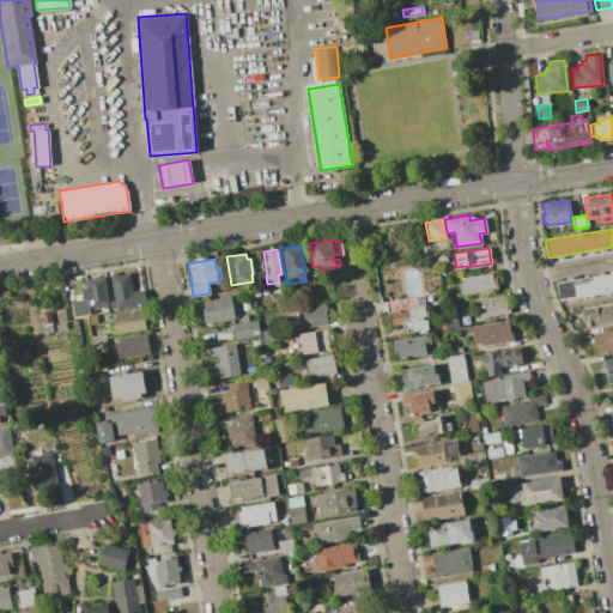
[(255,272),(263,271),(265,280),(256,281),(255,272)]
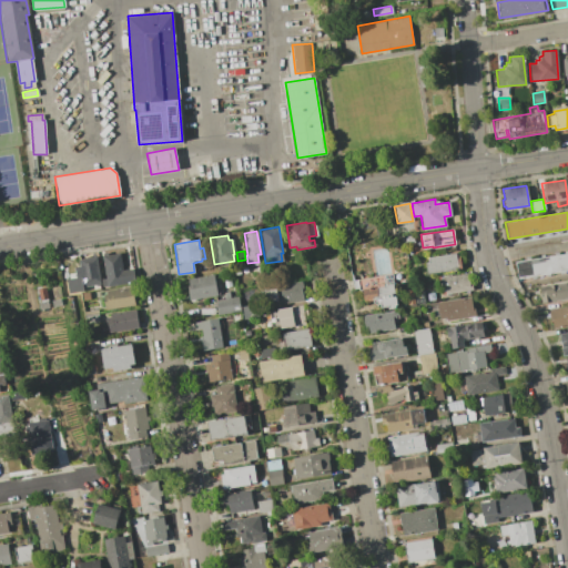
[(567,252),(567,270),(517,279),(515,261),(567,252)]
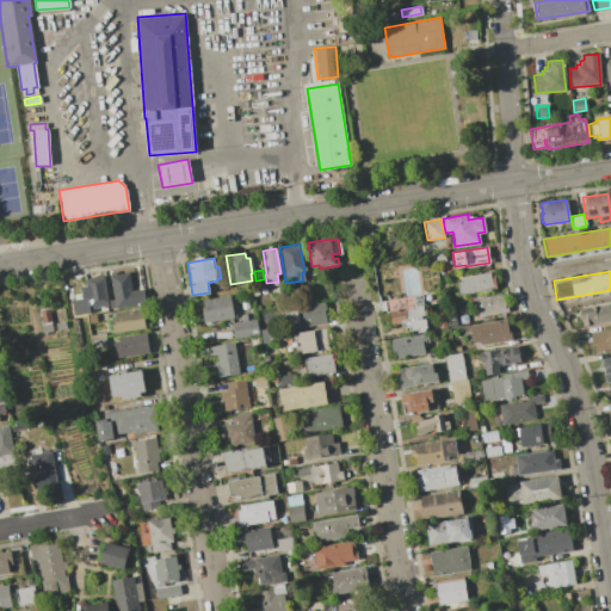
[(113,300),(109,275),(128,272),(131,290),(142,289),(144,303),(110,308),(109,300),(113,300)]
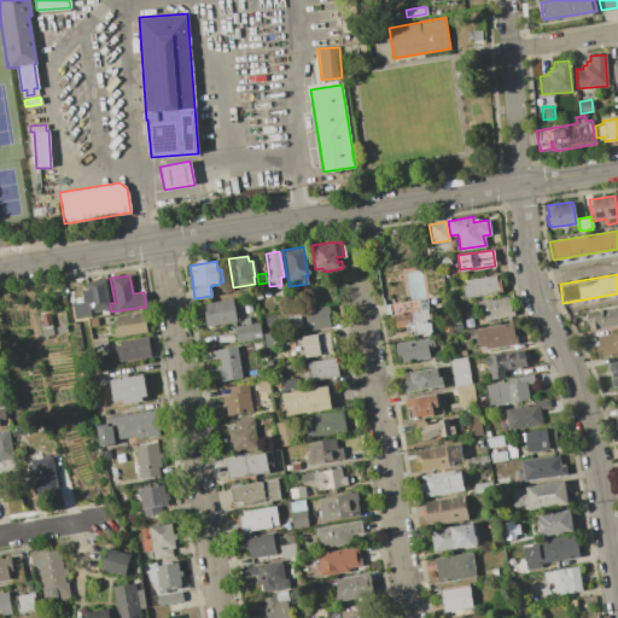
[(466,285),(465,280),(495,275),(495,279),(499,279),(501,292),(495,292),(495,295),(493,295),(491,293),(464,297),(462,286),(466,285)]
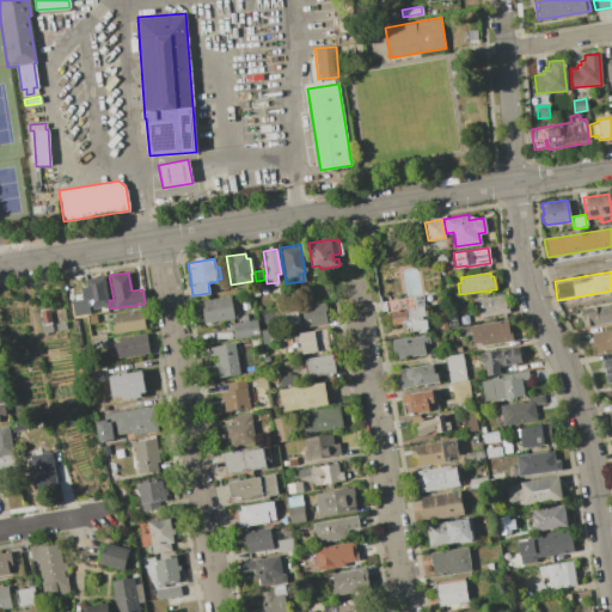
[(103,276),(108,305),(90,308),(85,279),(103,276)]
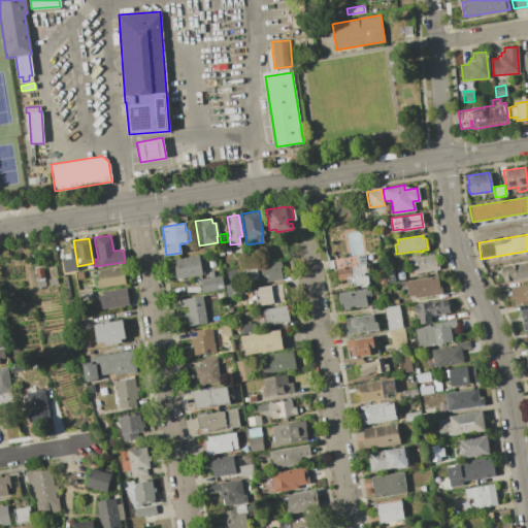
[(363,254),(366,272),(364,272),(364,275),(366,274),(368,283),(366,283),(367,286),(361,287),(360,285),(354,286),(353,281),(349,281),(348,276),(337,278),(335,269),(333,270),(333,267),(328,268),(326,260),(349,257),(362,255),(363,254)]
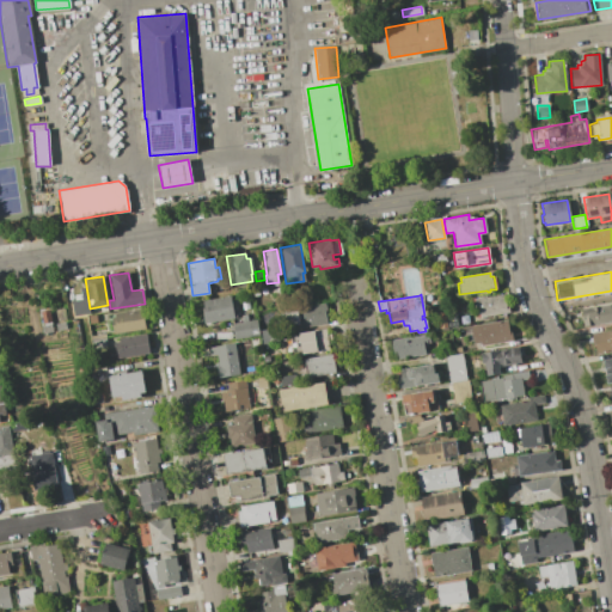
[(503,294),(506,305),(508,305),(509,311),(479,316),(478,311),(476,312),(473,299),(503,294)]
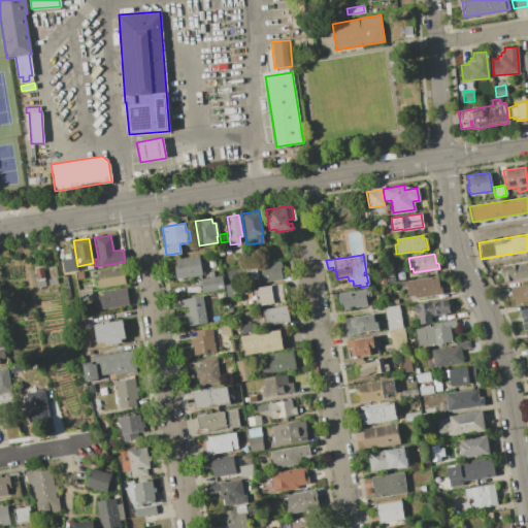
[(175,265),(174,259),(198,255),(201,274),(175,278),(173,265),(175,265)]
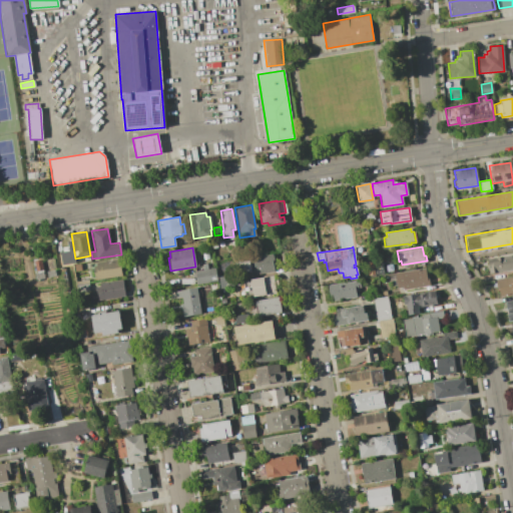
[(73,249),(75,263),(61,265),(59,251),(73,249)]
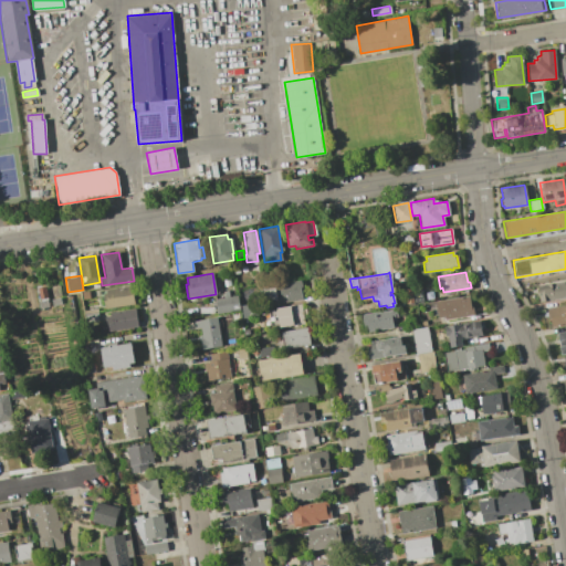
[(300,280),(301,289),(300,289),(302,299),(274,304),(273,299),(261,301),(259,286),(300,280)]
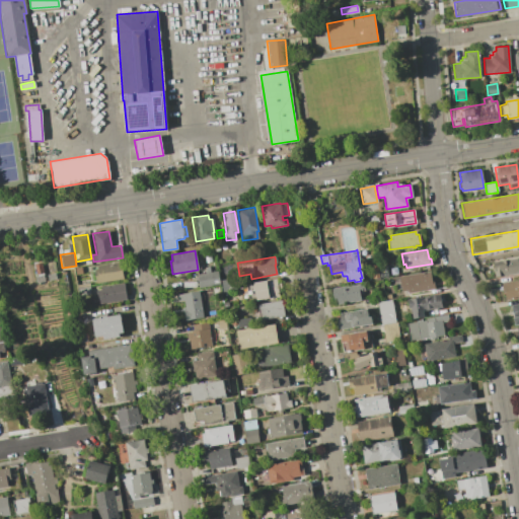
[(517,257),(518,273),(495,277),(493,262),(517,257)]
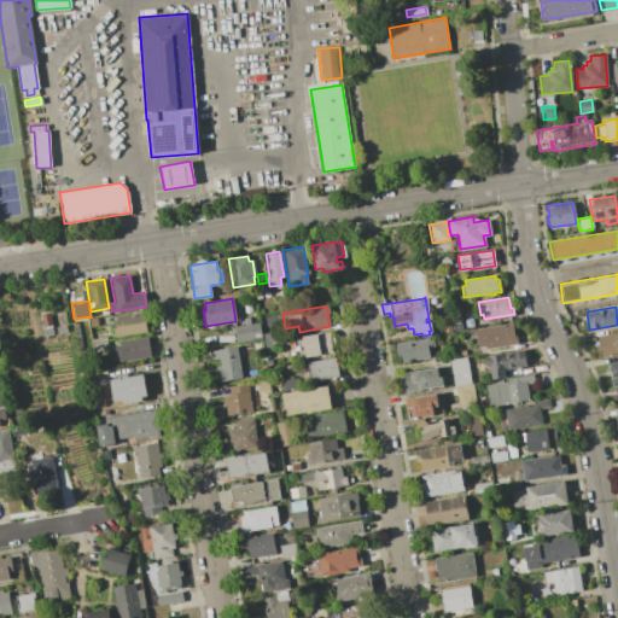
[(50,312),(52,325),(44,326),(41,314),(50,312)]
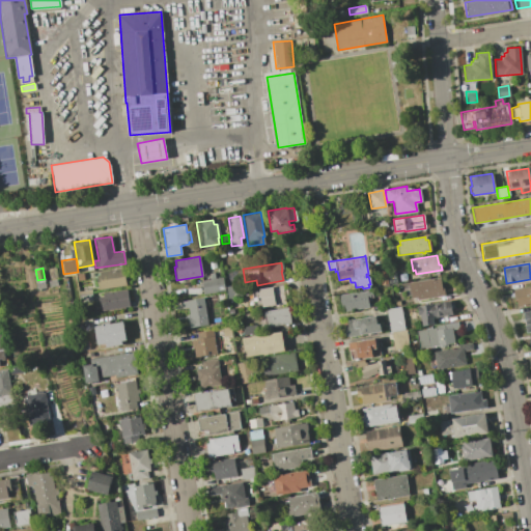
[(123,268),(126,285),(99,289),(95,272),(123,268)]
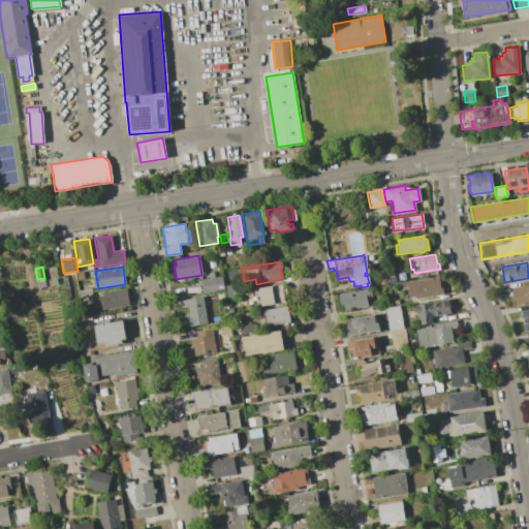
[(395,282),(386,283),(384,271),(393,270),(395,282)]
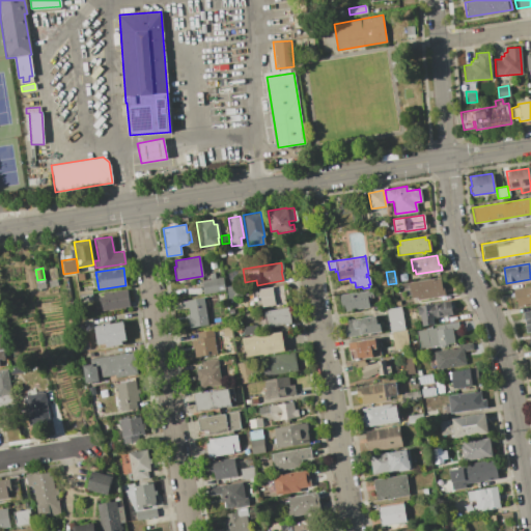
[(210,279),(208,273),(214,273),(215,278),(222,277),(224,289),(203,294),(201,280),(210,279)]
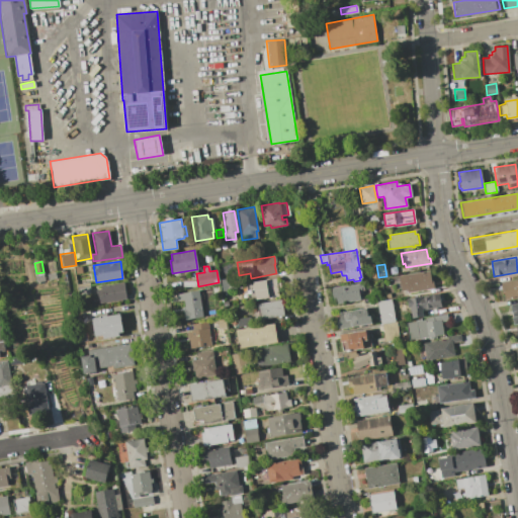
[(429,270),(430,278),(432,278),(433,287),(401,293),(398,275),(429,270)]
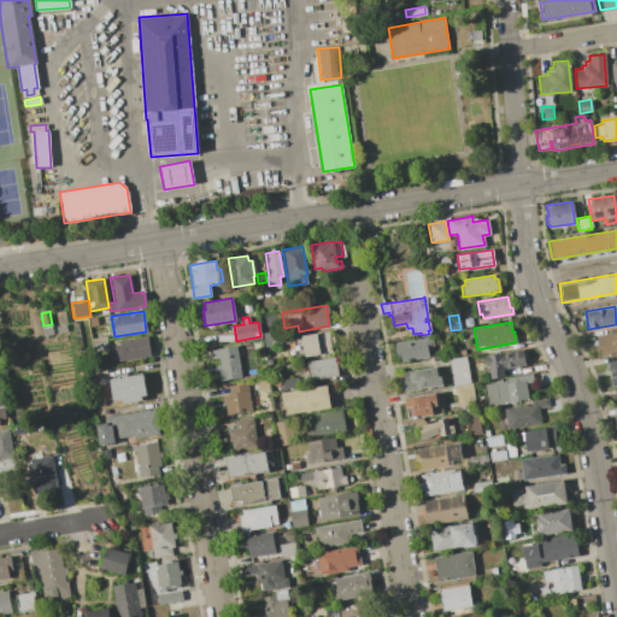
[(278,329),(281,345),(264,347),(262,333),(278,329)]
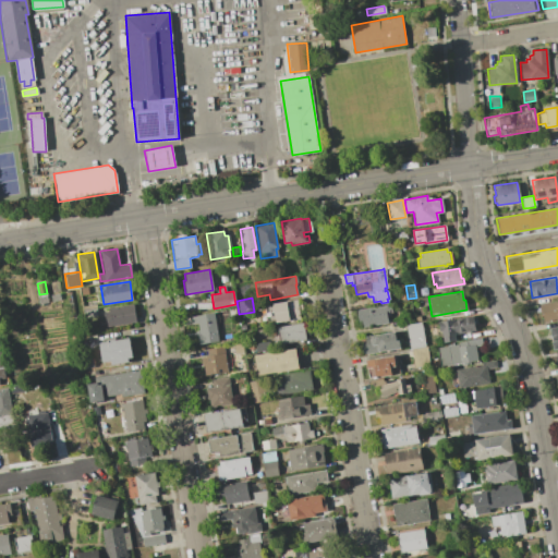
[(274,310),(273,303),(295,300),(299,318),(275,322),(275,319),(266,322),(265,311),(274,310)]
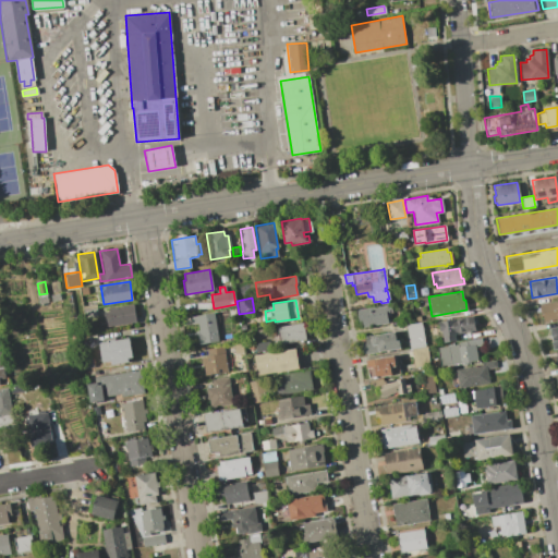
[(557,300),(557,319),(543,323),(542,314),(541,315),(538,303),(557,300)]
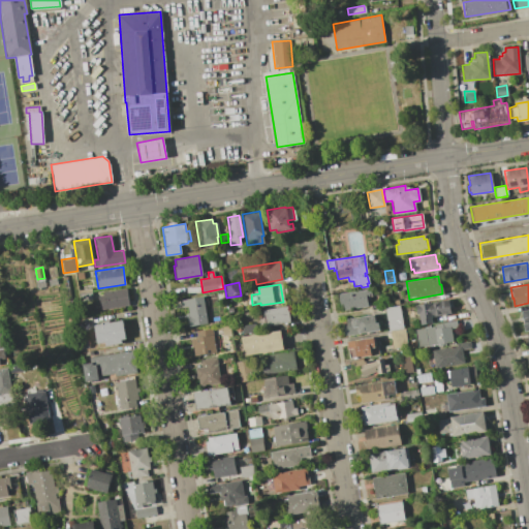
[(102,294),(101,291),(125,288),(128,305),(101,310),(99,301),(98,302),(97,296),(102,294)]
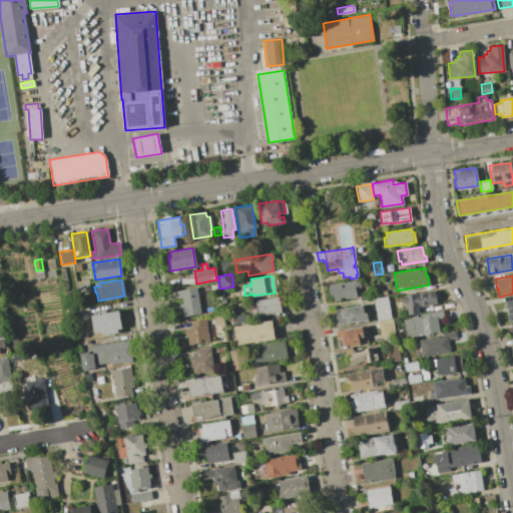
[(359,280),(360,287),(357,287),(358,290),(355,291),(356,297),(334,300),(333,299),(330,299),(328,285),(359,280)]
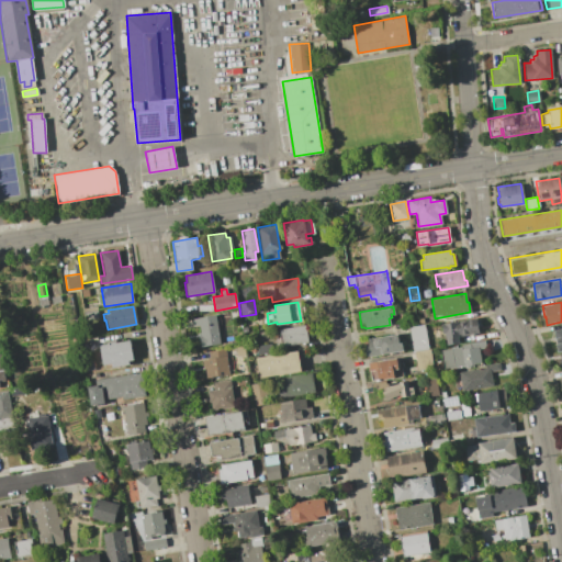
[(96,311),(97,317),(85,319),(83,312),(96,311)]
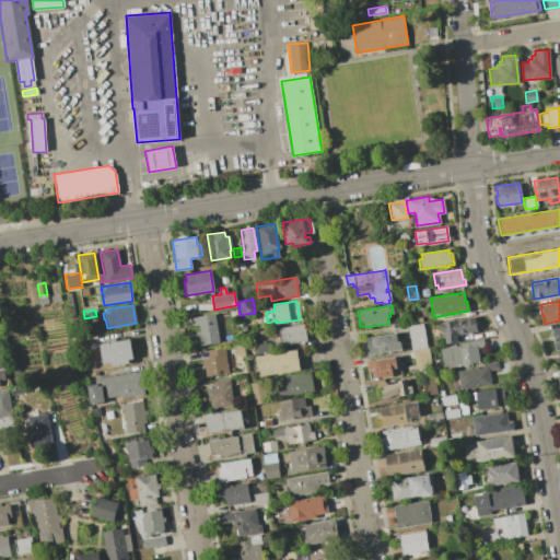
[(213,314),(218,342),(199,345),(197,334),(199,334),(198,324),(191,325),(190,317),(213,314)]
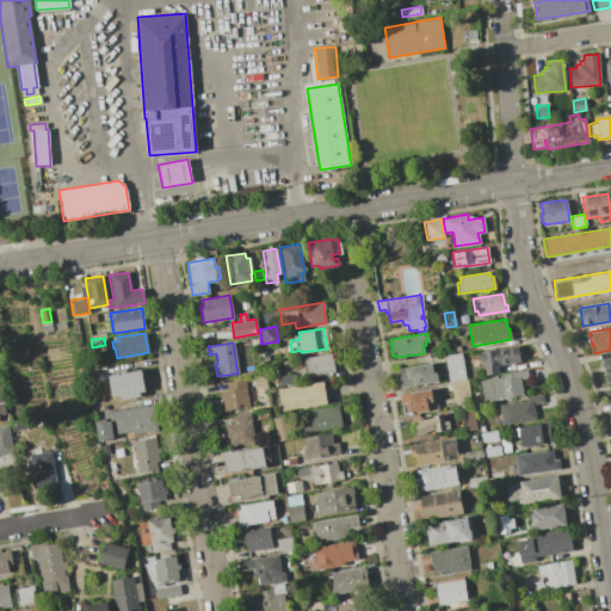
[(517,346),(519,362),(498,365),(499,372),(485,375),(483,362),(480,363),(479,352),(517,346)]
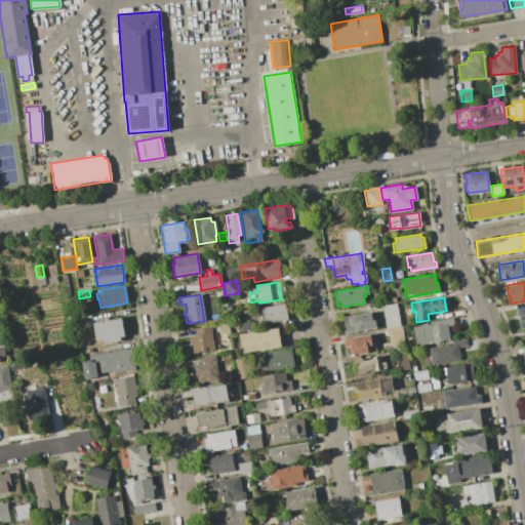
[(396,303),(399,325),(385,328),(381,305),(396,303)]
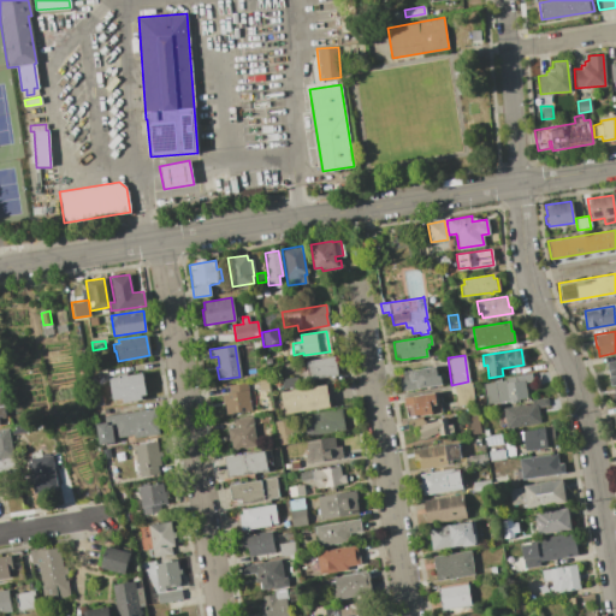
[(333,356),(337,374),(308,379),(304,361),(333,356)]
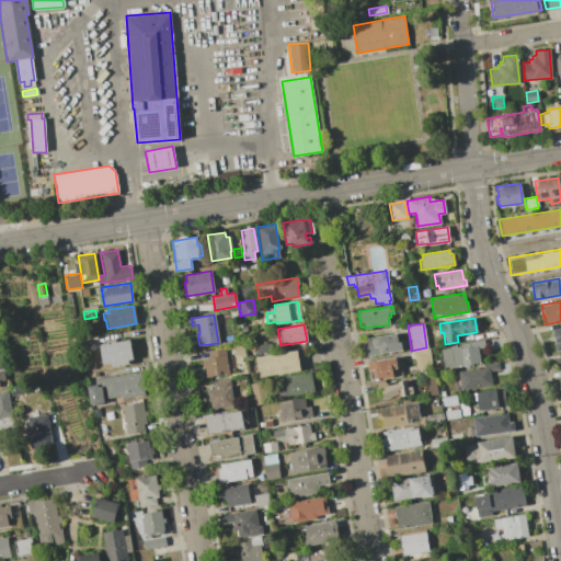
[(560,328),(560,350),(556,351),(551,330),(560,328)]
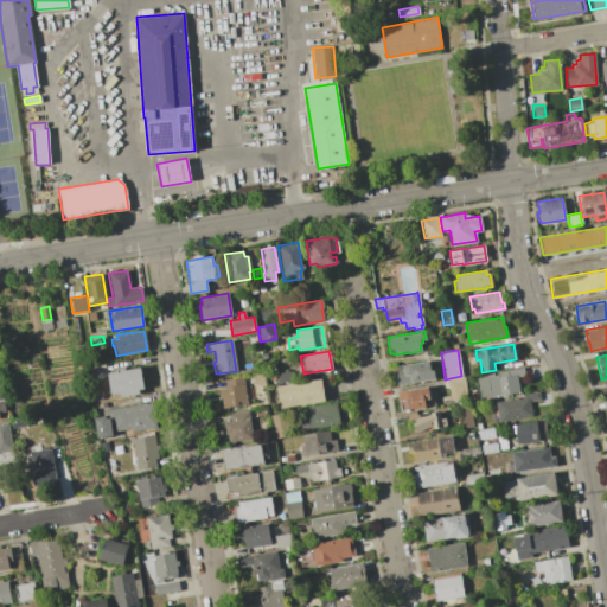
[(397,377),(396,365),(428,360),(430,370),(433,369),(435,378),(395,385),(394,378),(397,377)]
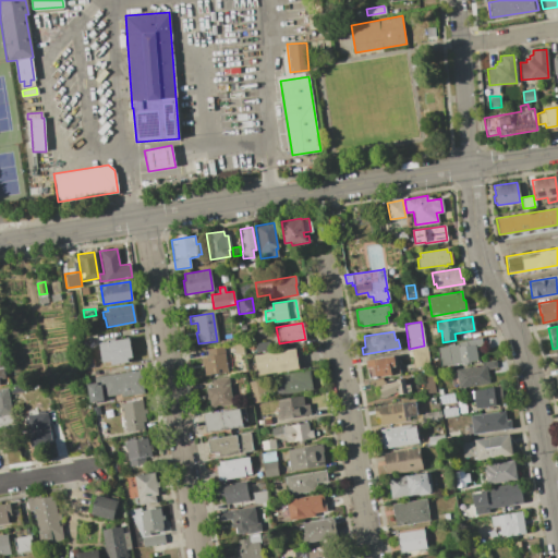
[(458,343),(458,347),(468,344),(466,339),(481,337),(482,344),(474,346),(476,360),(439,366),(437,347),(458,343)]
